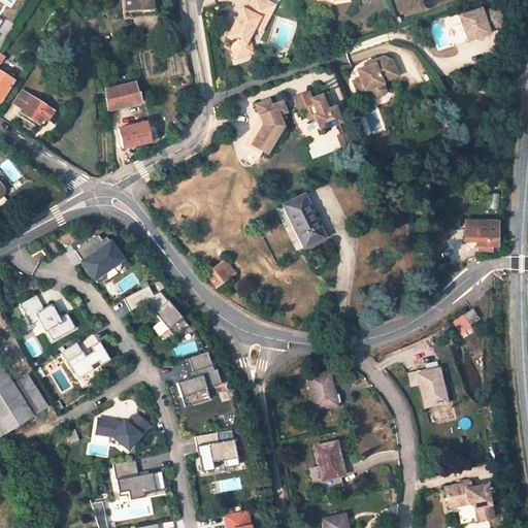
[(272,5),(262,0),(249,0),(243,10),(240,8),(225,37),(232,41),(229,47),(233,59),(245,55),(242,45),(246,38),(252,28),(255,29),(260,20),(264,22),(272,5)]
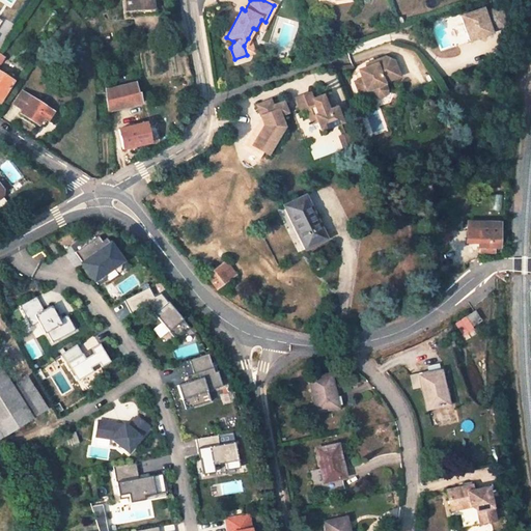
[(128,16),(154,14),(152,2),(127,4),(128,16)]
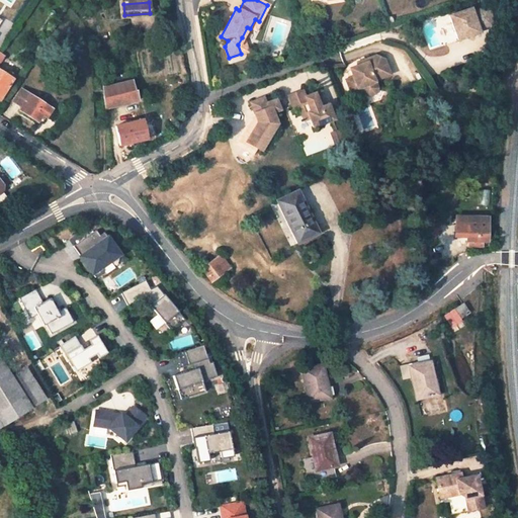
[(448,18),(456,42),(479,34),(478,31),(491,26),(489,7),(470,13),(469,10),(448,18)]
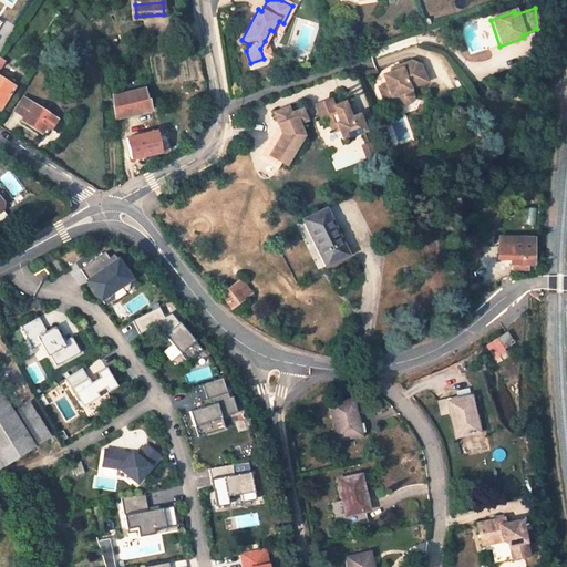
[(284,23),(279,21),(274,31),(278,33),(284,23)]
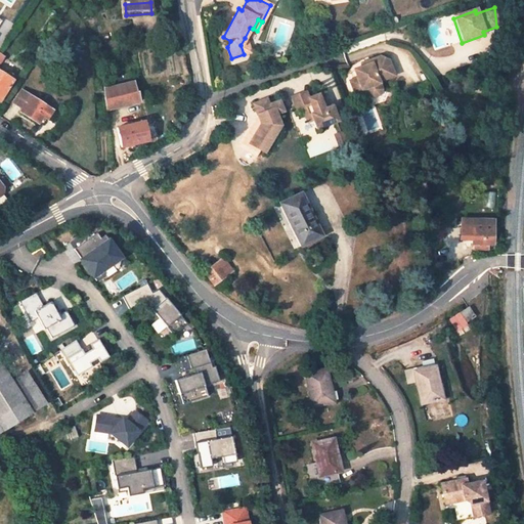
[(249,52),(245,38),(241,45),(244,54),(249,52)]
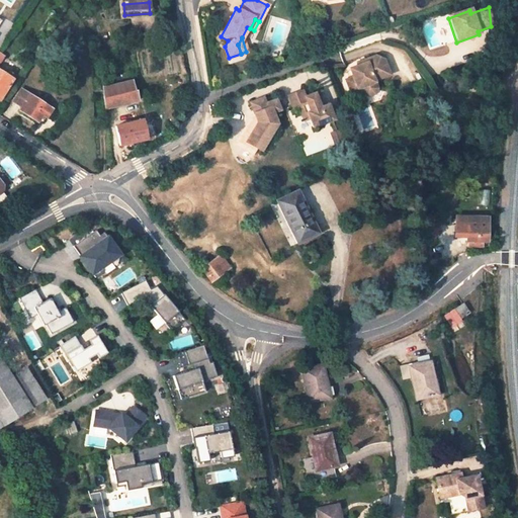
[(0,98),(12,79),(0,71),(0,62),(3,57),(0,55),(0,98)]
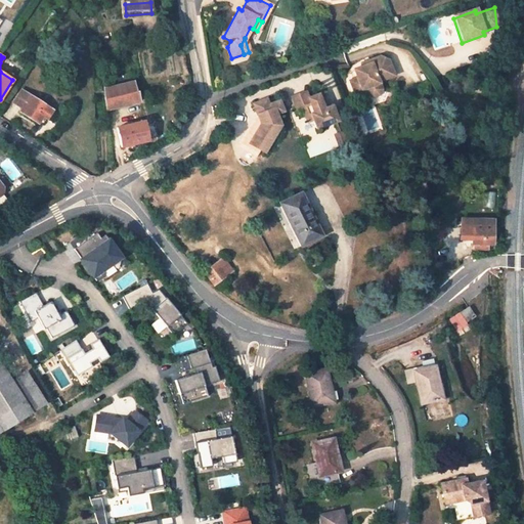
[(369,64),(352,71),(355,79),(348,82),(352,93),(364,89),(366,94),(372,97),(377,95),(379,90),(377,82),(392,77),(387,61),(380,57),(368,61),(369,64)]
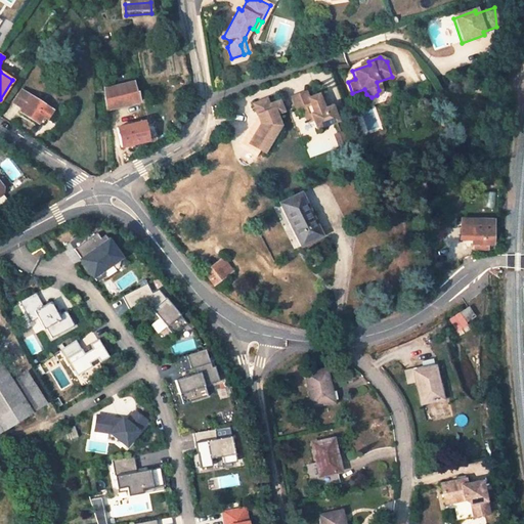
[(135,92),(132,82),(113,86),(112,77),(103,79),(106,111),(139,102),(137,92),(135,92)]
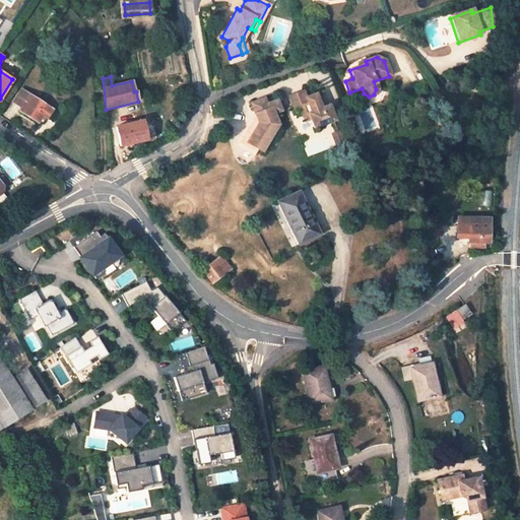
[(20,111),(39,123),(43,116),(47,118),(52,110),(21,89),(13,103),(21,109),(20,111)]
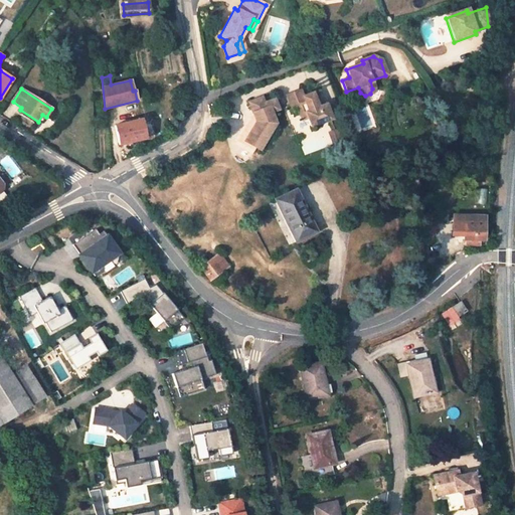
[(301,90),(288,95),(293,108),(297,106),(306,103),(303,97),(304,97),(301,90)]
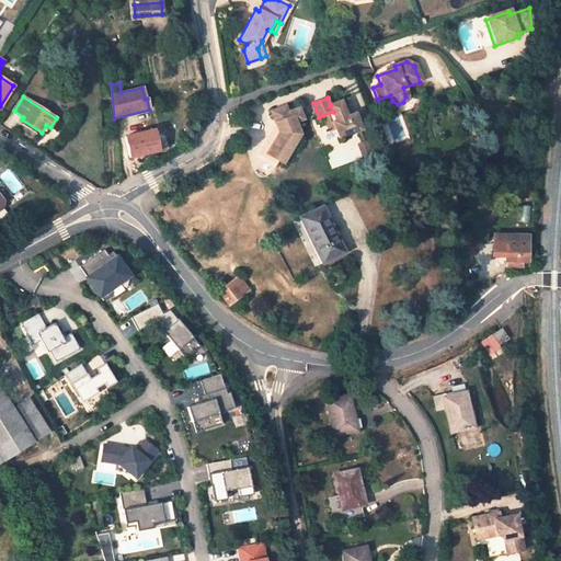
[(330,105),(333,112),(323,115),(328,124),(333,122),(336,128),(340,138),(362,129),(355,114),(347,116),(341,101),(331,105),(330,105)]
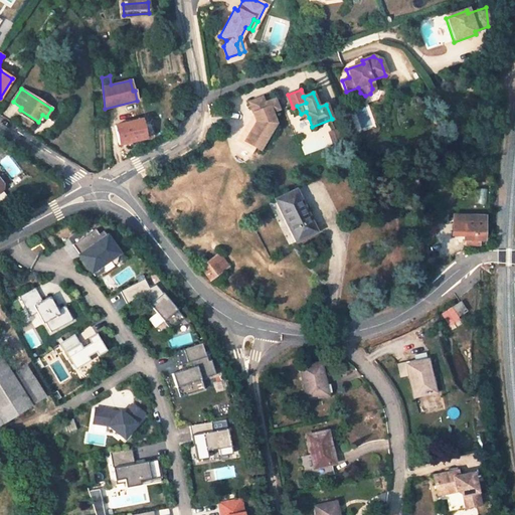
[(263,97),(249,102),(253,113),(256,122),(245,141),(255,147),(261,150),(277,123),(273,112),(280,110),(276,99),(265,103),(263,97)]
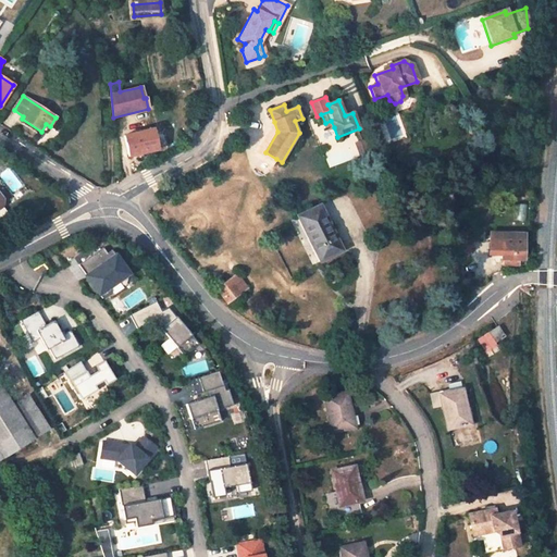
[(277,132),(274,122),(271,124),(252,155),(272,166),(276,159),(265,152),(277,132)]
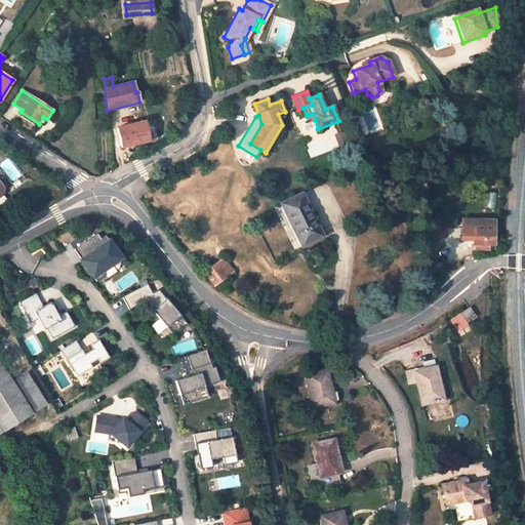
[(148,140),(143,122),(117,127),(122,147),(148,140)]
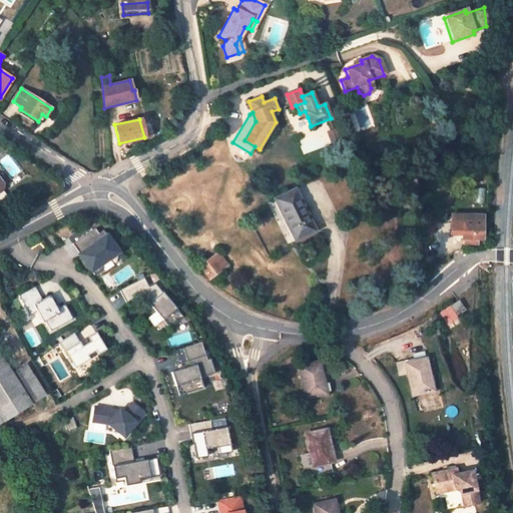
[(335,130),(328,132),(333,145),(340,142),(335,130)]
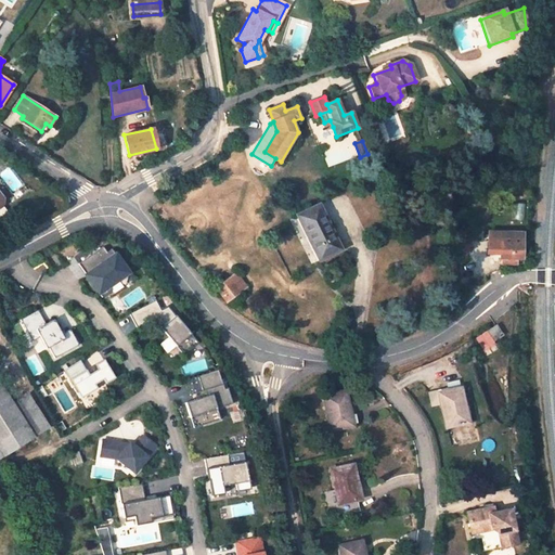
[(319,260),(340,250),(319,205),(297,216),(319,260)]
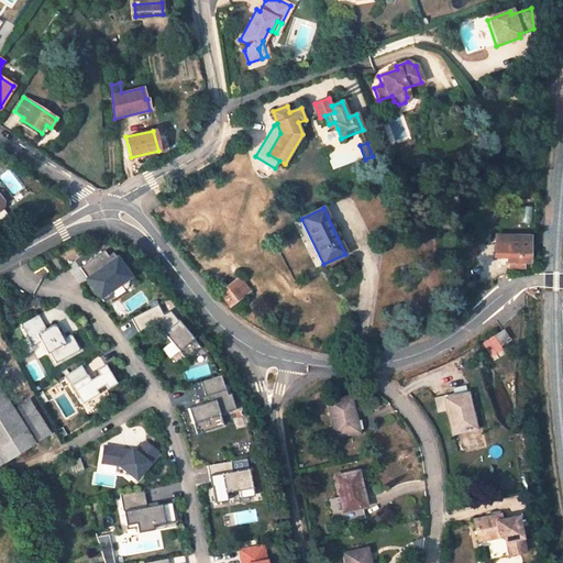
[(506,262),(529,263),(530,236),(496,235),(495,256),(506,257),(506,262)]
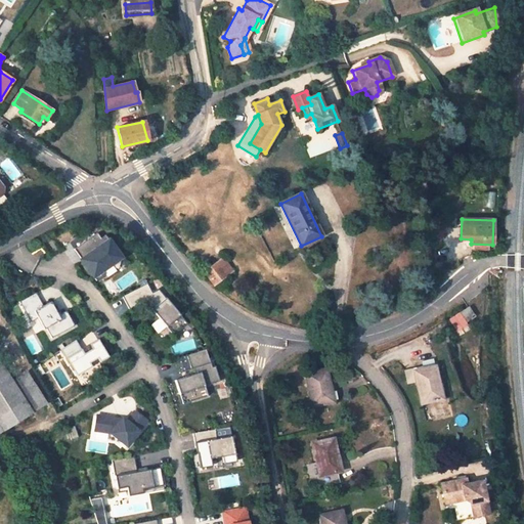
[(121,258),(105,235),(100,238),(96,233),(74,250),(82,260),(83,259),(86,264),(85,265),(96,281),(105,275),(101,270),(111,264),(112,265),(121,258)]
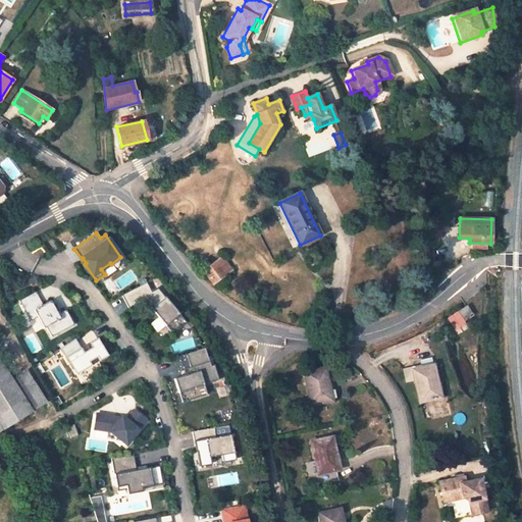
[(204,271),(212,283),(225,274),(216,262),(204,271)]
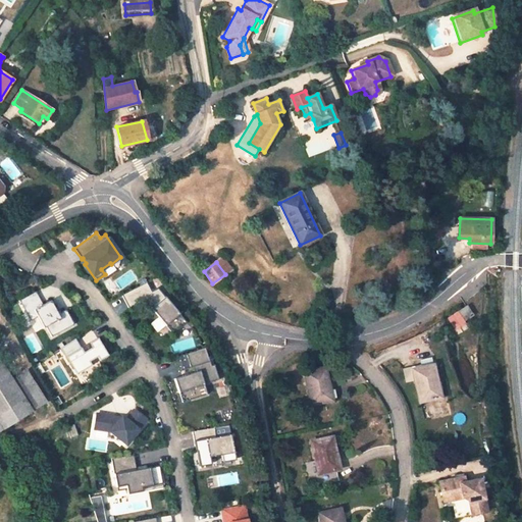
[(107,277),(116,271),(111,264),(110,263),(101,269),(105,274),(107,277)]
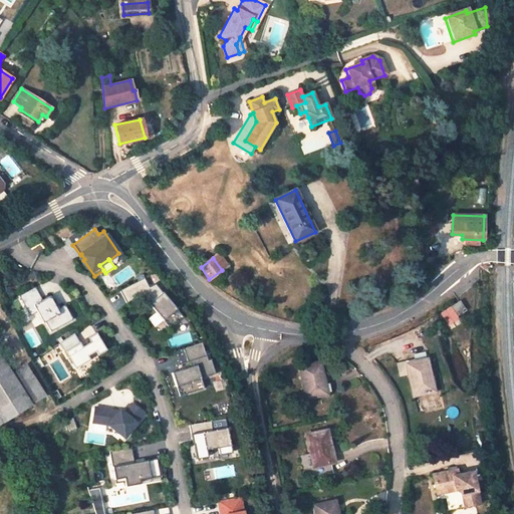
[(144,278),(119,291),(126,304),(143,296),(169,329),(183,318),(155,285),(148,288),(144,278)]
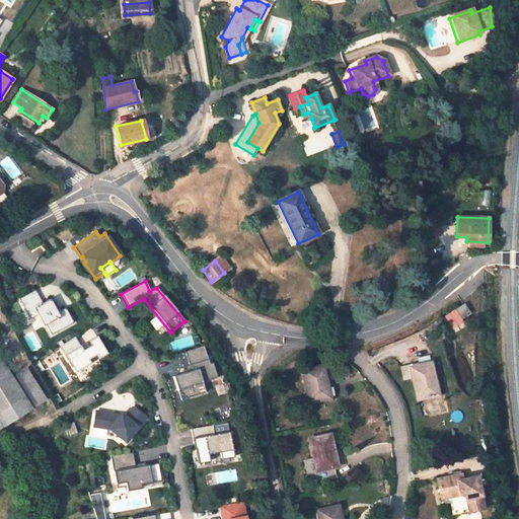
[(35,290),(19,299),(26,313),(33,309),(38,315),(44,326),(46,325),(51,336),(73,323),(65,308),(58,313),(50,299),(43,303),(35,290)]
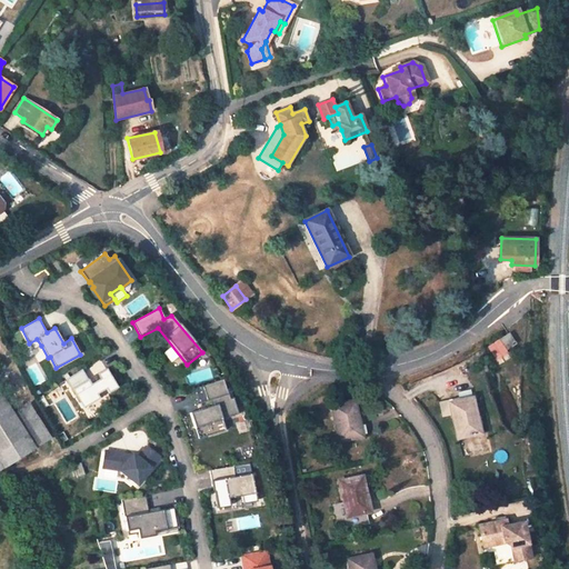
[(516,342),(509,333),(501,339),(507,348),(516,342)]
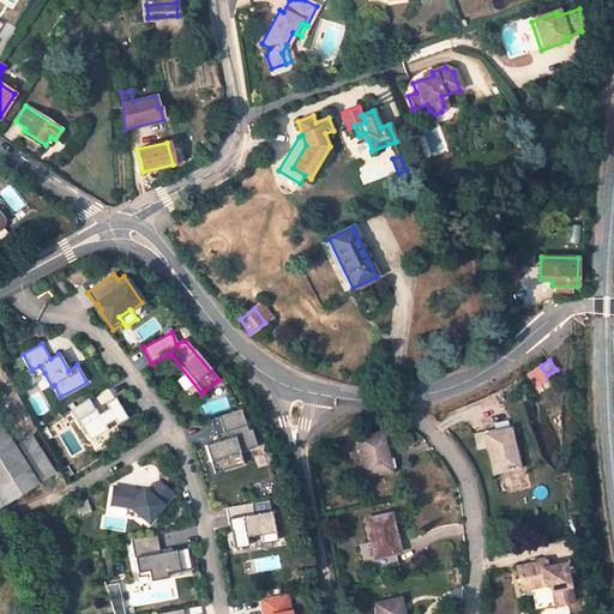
[(40,366),(31,371),(36,378),(44,373),(40,366)]
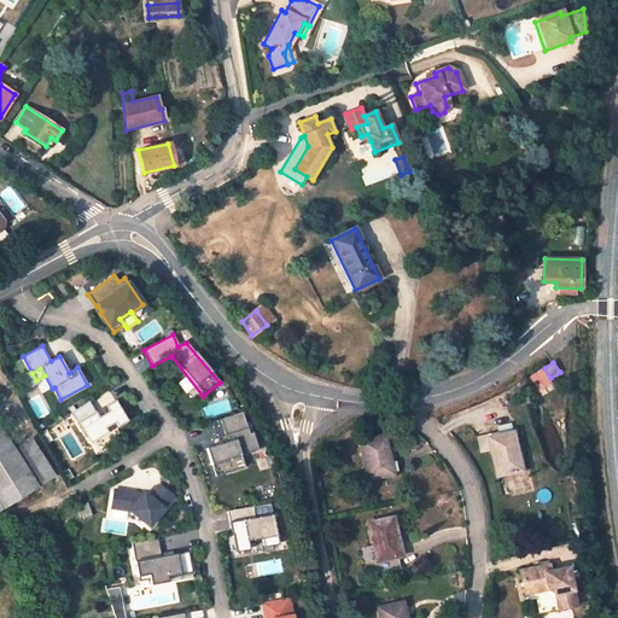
[(88,402),(71,413),(89,443),(108,433),(105,429),(115,423),(117,427),(127,421),(115,401),(104,407),(108,412),(99,418),(88,402)]
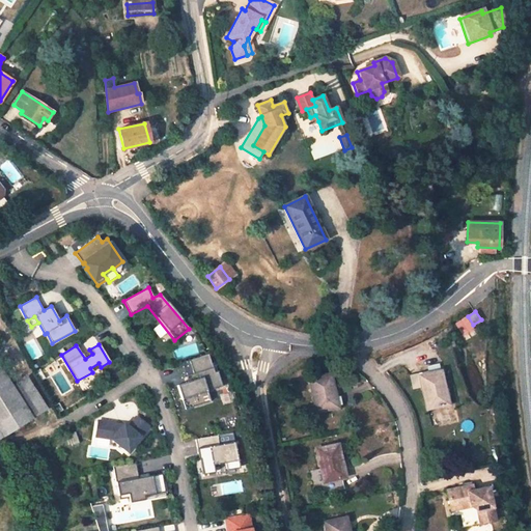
[(208,355),(189,361),(194,374),(196,373),(197,380),(177,386),(182,400),(192,397),(195,407),(211,402),(206,392),(222,387),(217,372),(214,372),(208,355)]
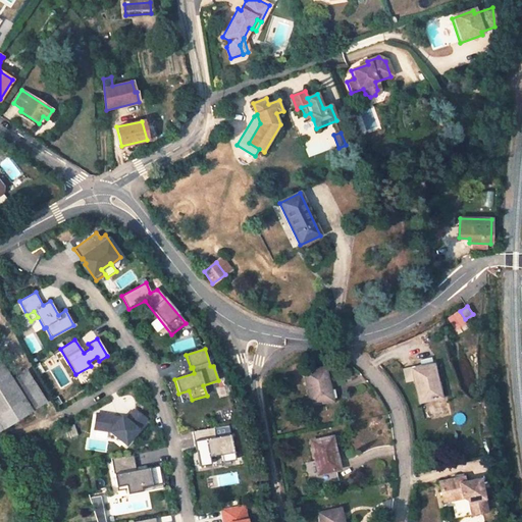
[(191,368),(186,355),(174,358),(178,372),(191,368)]
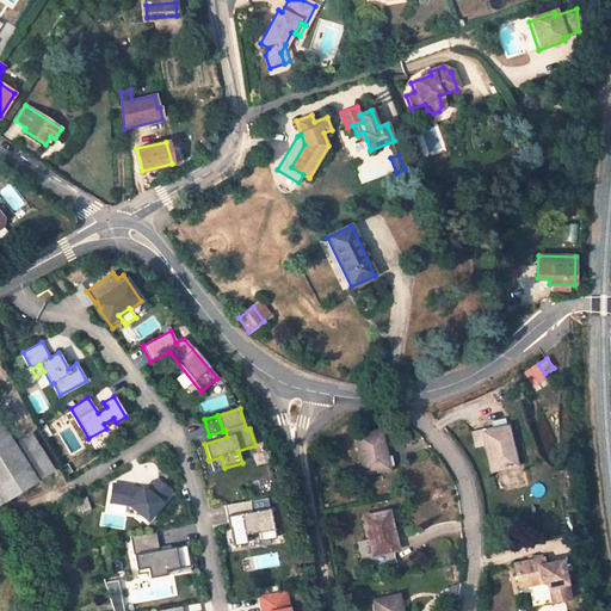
[(0,420),(0,503),(37,480),(0,420)]
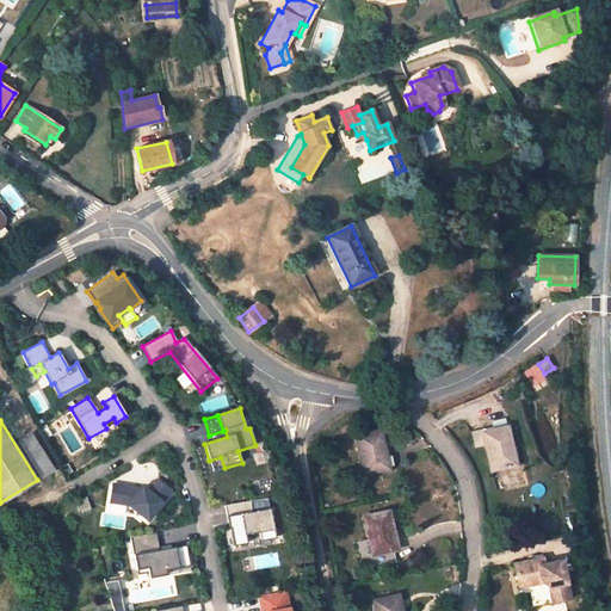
[(44,437),(51,433),(45,424),(39,427),(44,437)]
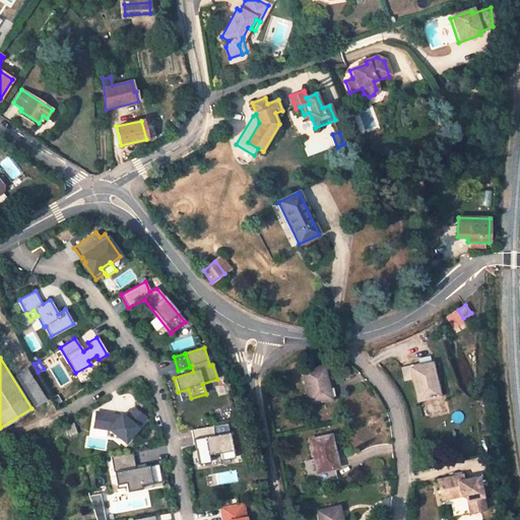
[(439,395),(432,363),(410,368),(418,400),(439,395)]
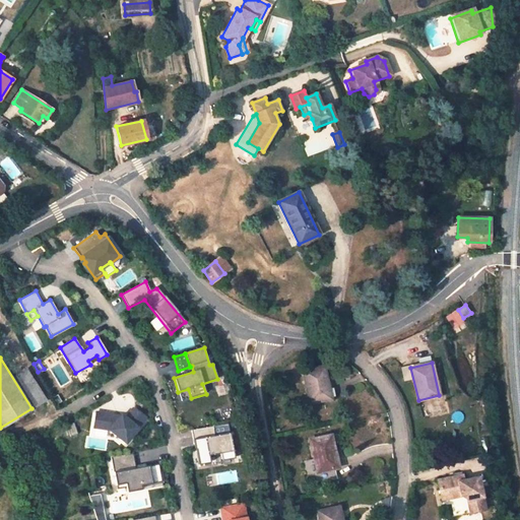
[(330,398),(323,366),(303,371),(310,402),(330,398)]
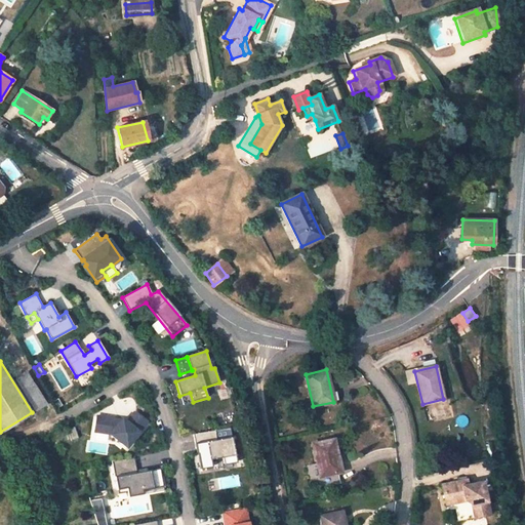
[(183,405),(193,402),(190,393),(179,396),(183,405)]
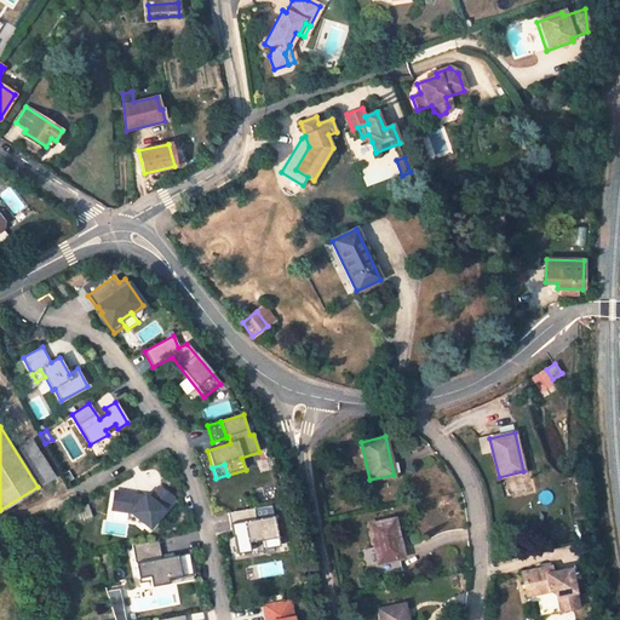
[(135,495),(114,492),(112,510),(130,512),(149,528),(173,499),(158,488),(149,499),(144,495),(143,497),(141,500),(135,495)]
